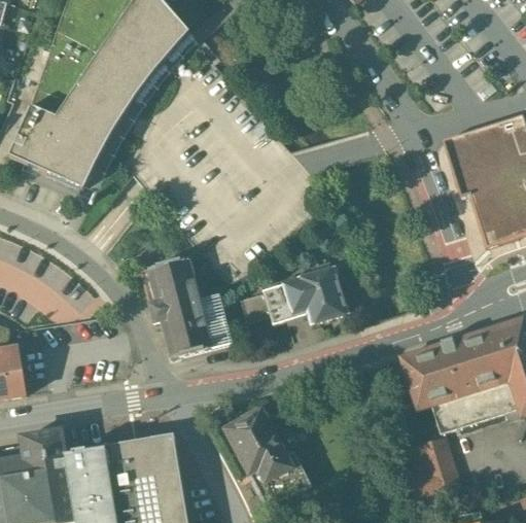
[(186,29),(160,0),(67,0),(50,46),(33,41),(22,73),(40,78),(8,155),(81,188),(94,163),(111,133),(131,100),(158,62),(186,29)]
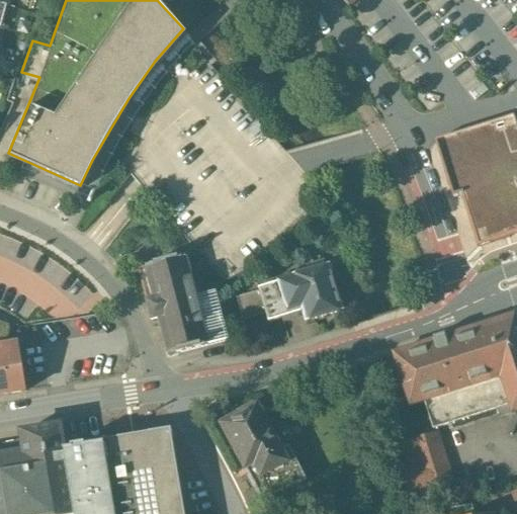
[(516,134),(444,159),(474,245),(516,230),(516,134)]
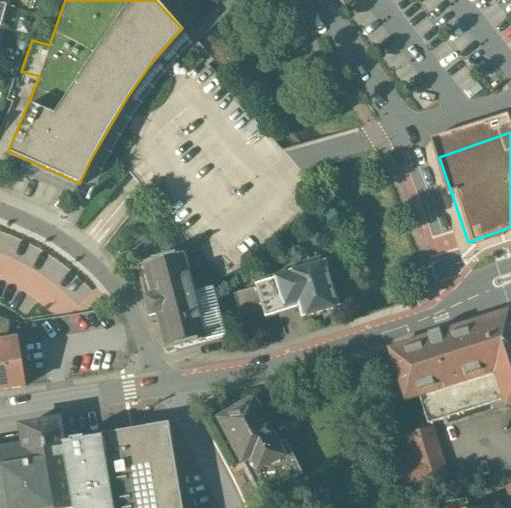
[(0,217),(0,253),(38,265),(48,232),(0,217)]
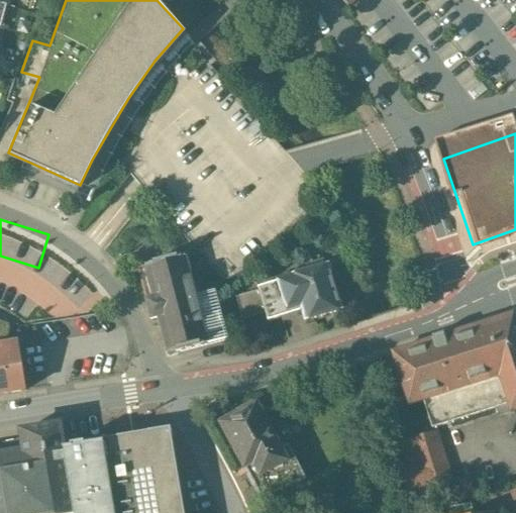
[(184,252),(136,265),(148,314),(159,312),(166,350),(205,339),(204,321),(219,318),(212,289),(194,294),(184,252)]
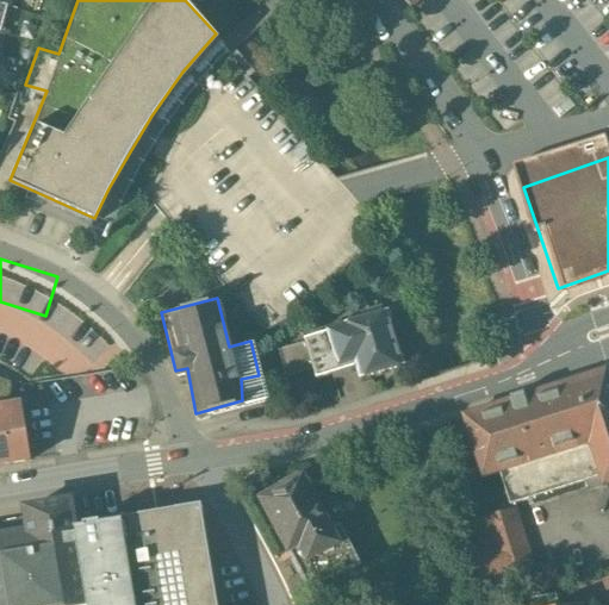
[(362,317),(303,332),(314,373),(355,362),(359,373),(402,361),(385,301),(360,307),(362,317)]
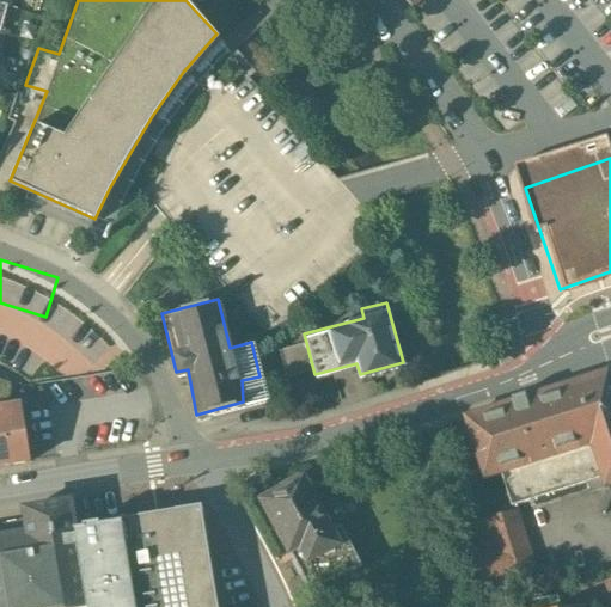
[(488,406),(463,414),(463,417),(483,479),(502,473),(610,437),(610,371),(609,367),(529,393),(526,386),(507,393),(509,399),(488,406)]
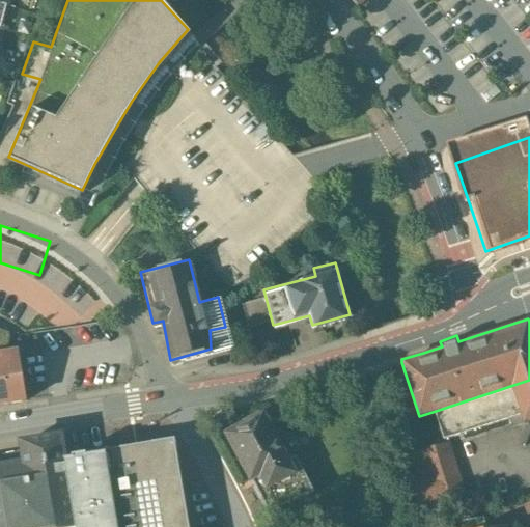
[(0,347),(6,347),(8,337),(7,330),(0,326),(0,347)]
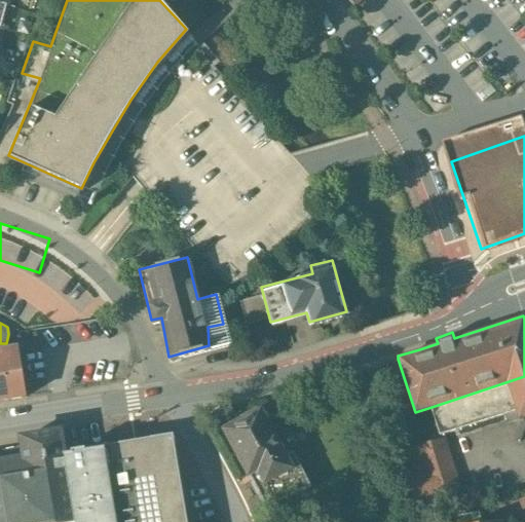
[(226,341),(223,324),(208,327),(209,345),(226,341)]
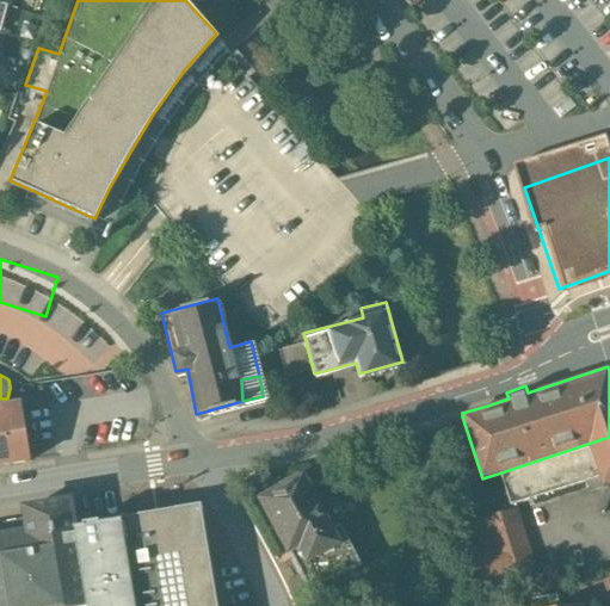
[(0,461),(30,457),(20,403),(0,406),(0,461)]
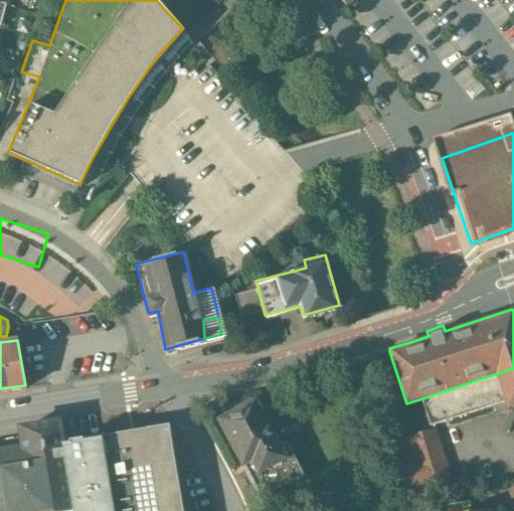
[(513,368),(422,398),(432,421),(505,396),(508,407),(513,404),(513,368)]
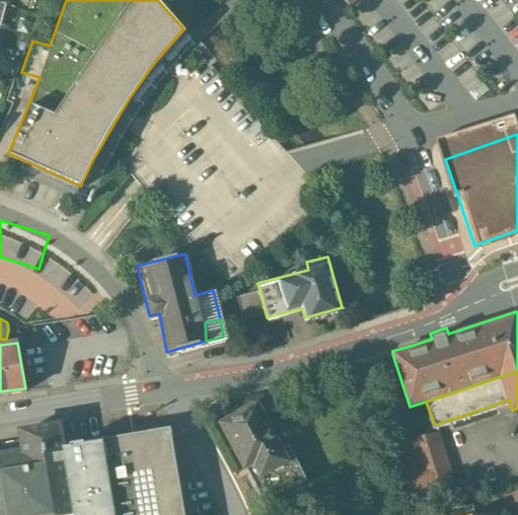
[(239,411),(221,422),(244,464),(253,459),(262,472),(268,474),(281,468),(287,459),(279,445),(255,402),(251,399),(237,406),(239,411)]
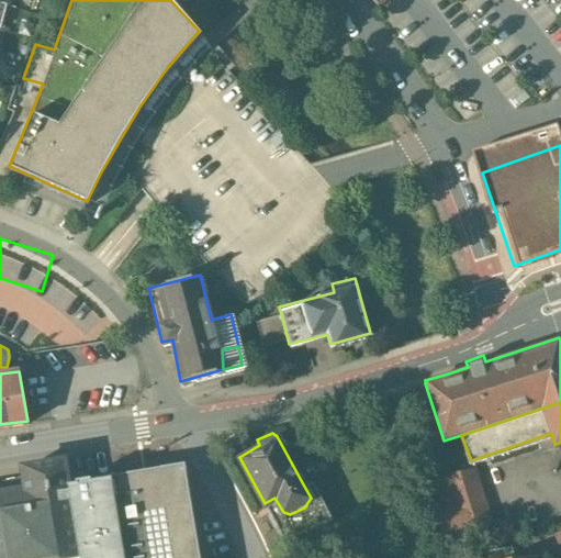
[(26,488),(0,491),(0,557),(59,557),(81,555),(65,458),(22,466),(26,488)]
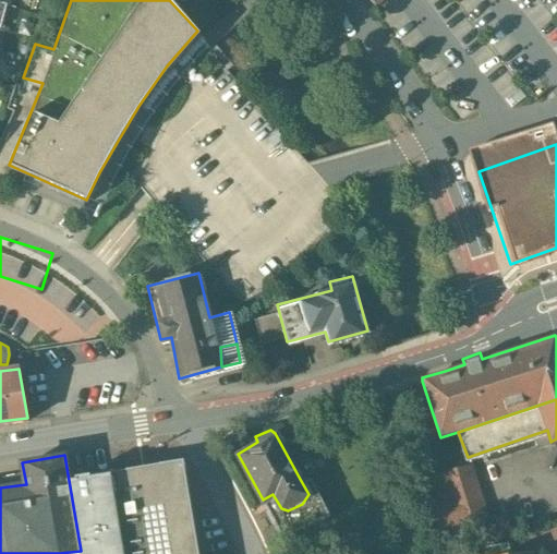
[(200,553),(184,460),(110,472),(110,476),(70,483),(81,551),(81,553),(200,553)]
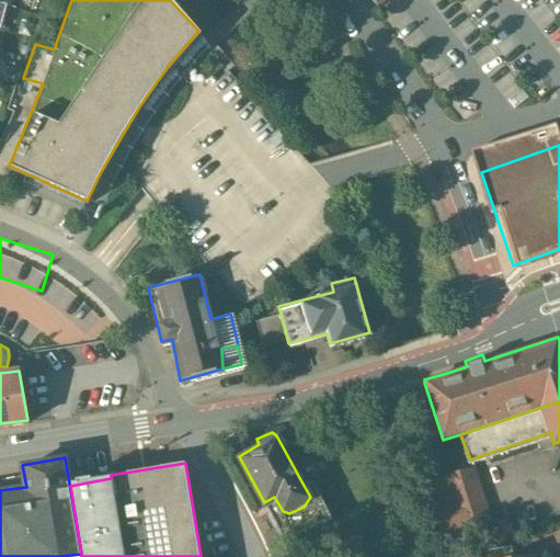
[(492,523),(471,464),(445,473),(455,502),(433,508),(440,529),(492,523)]
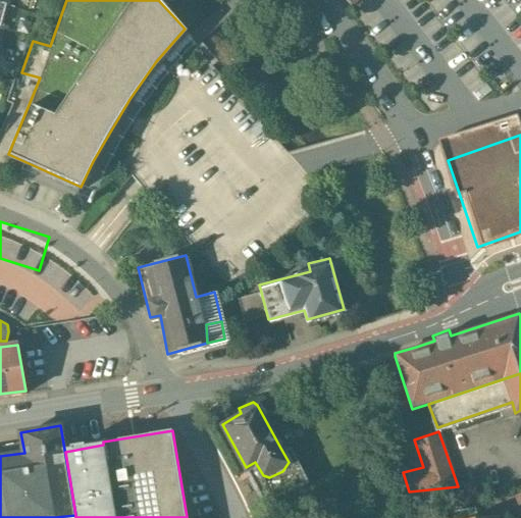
[(255,462),(246,467),(263,498),(308,478),(291,444),(280,448),(289,462),(282,471),(269,477),(263,475),(255,462)]
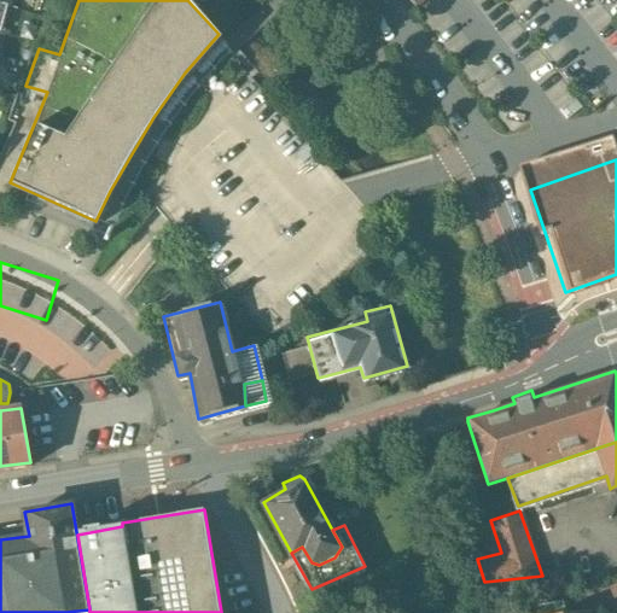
[(540,600),(541,612),(569,612),(568,596),(540,600)]
